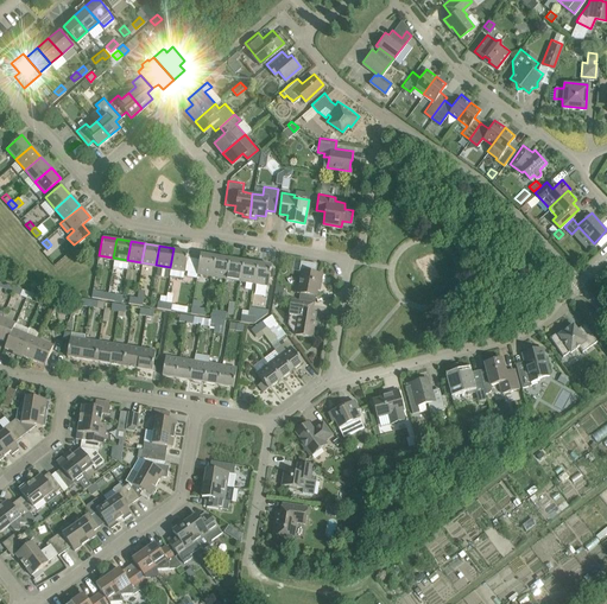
[(170,267),(169,273),(182,275),(183,269),(184,269),(188,249),(174,248),(170,267)]
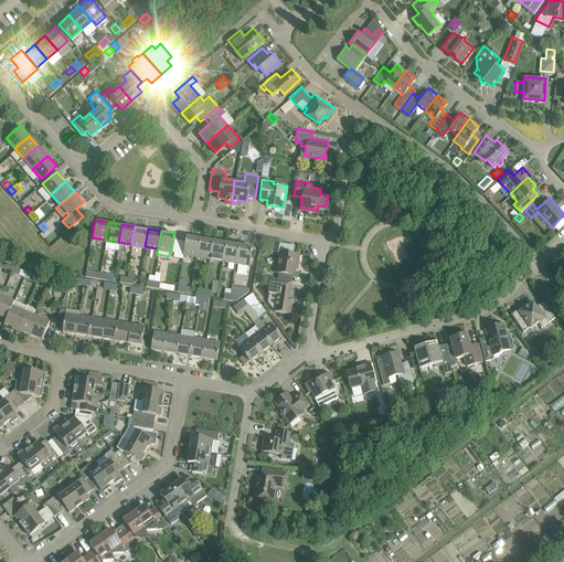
[(182,253),(195,255),(199,236),(185,234),(182,253)]
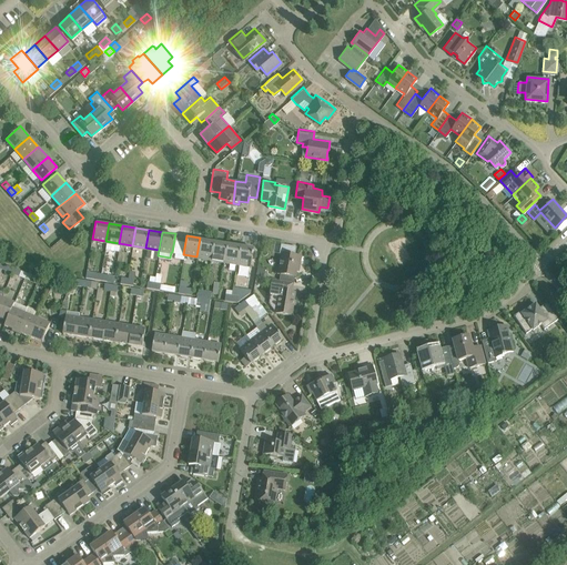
[(196,256),(210,259),(213,240),(200,238),(196,256)]
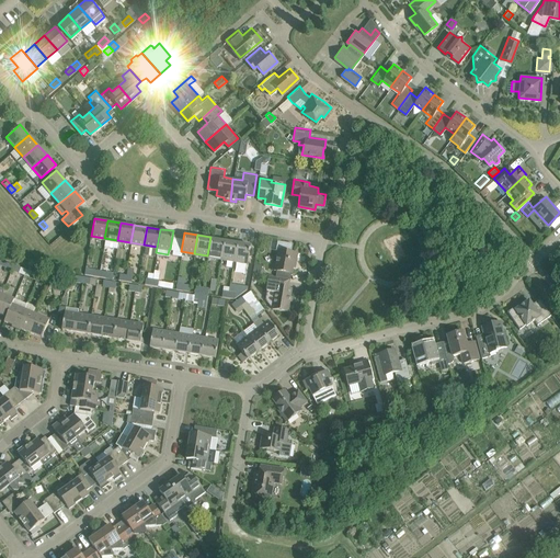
[(207,255),(220,258),(224,239),(210,237),(207,255)]
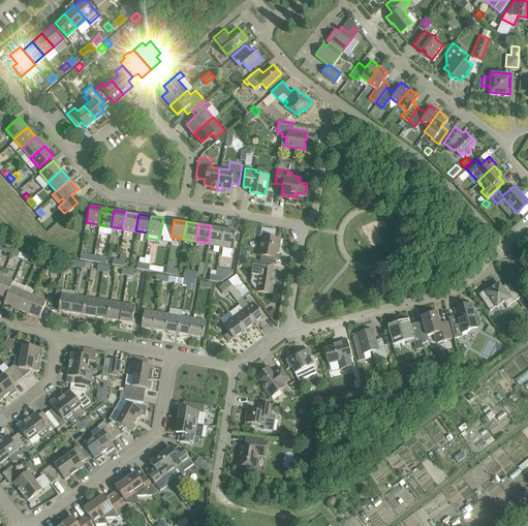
[(208,243),(220,244),(223,227),(211,225),(208,243)]
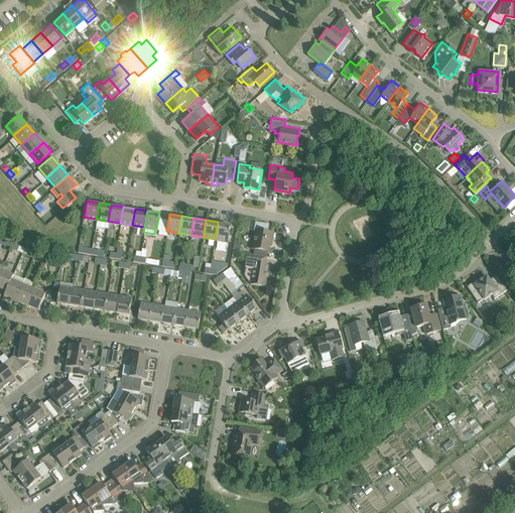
[(255,220),(253,228),(255,228),(253,239),(251,239),(250,246),(268,249),(270,237),(271,237),(273,231),(267,230),(268,222),(255,220)]
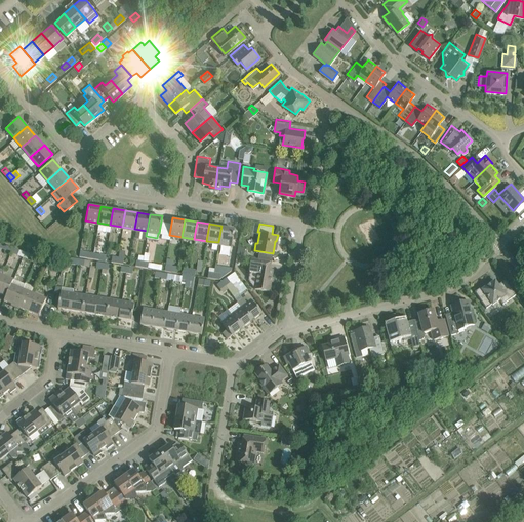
[(222,226),(218,242),(231,244),(234,228),(222,226)]
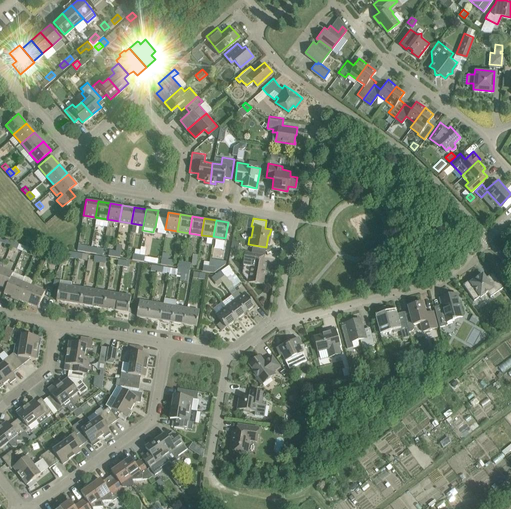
[(23,244),(12,239),(10,244),(21,249),(23,244)]
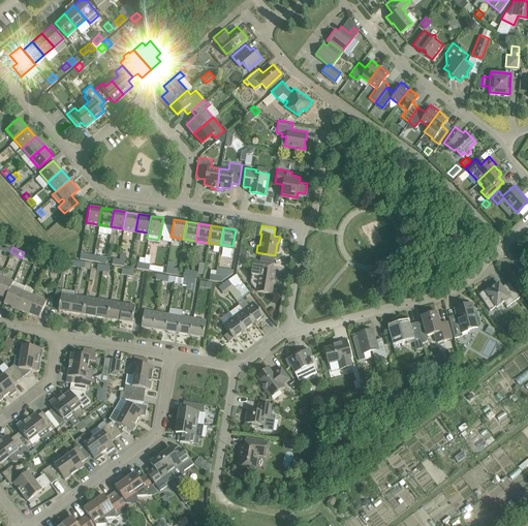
[(239,247),(238,256),(245,257),(247,248),(239,247)]
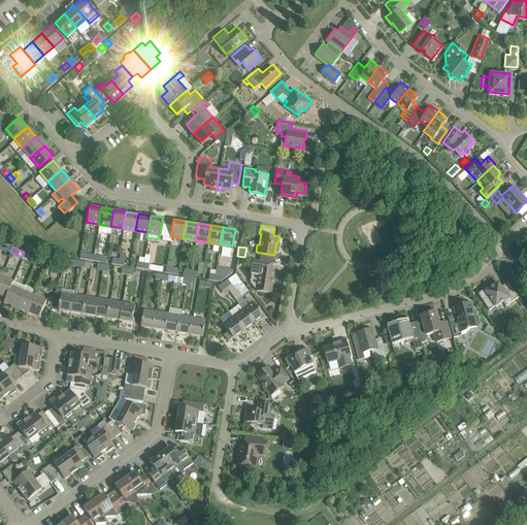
[(93,252),(80,250),(79,256),(92,258),(93,252)]
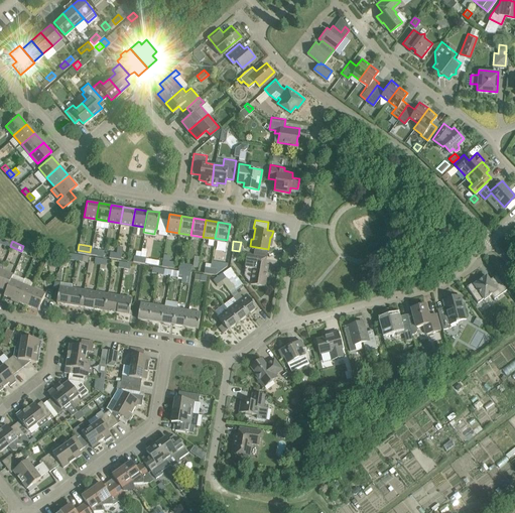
[(34,251),(23,246),(21,251),(32,255),(34,251)]
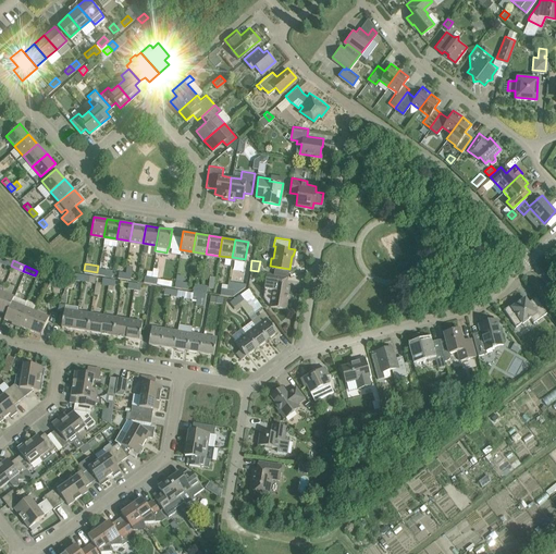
[(266,273),(263,287),(272,288),(270,305),(285,307),(288,284),(282,283),(283,277),(266,273)]
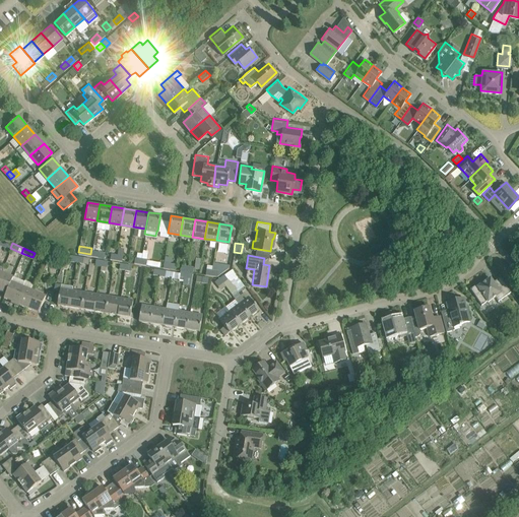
[(223,272),(218,275),(222,280),(232,294),(244,284),(232,267),(223,273),(223,272)]
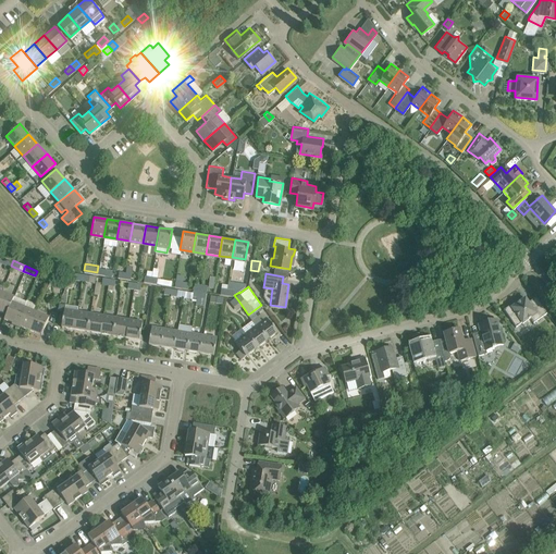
[(0,309),(5,312),(11,300),(13,295),(1,291),(0,293),(0,309)]
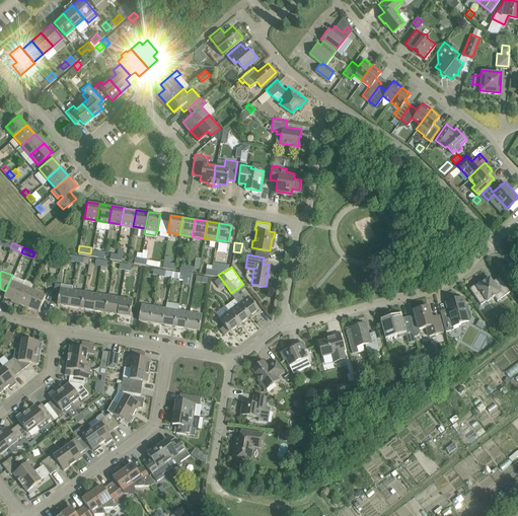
[(3,296),(15,300),(21,284),(24,279),(13,274),(12,275),(10,280),(5,291),(3,296)]
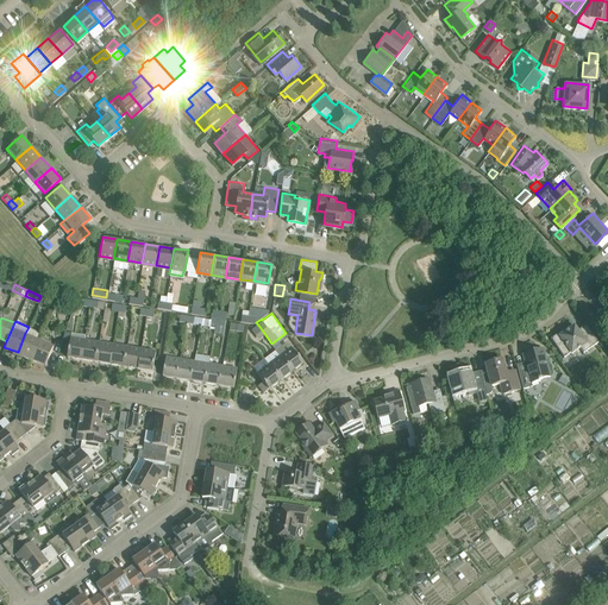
[(256,322),(250,327),(255,333),(261,328),(256,322)]
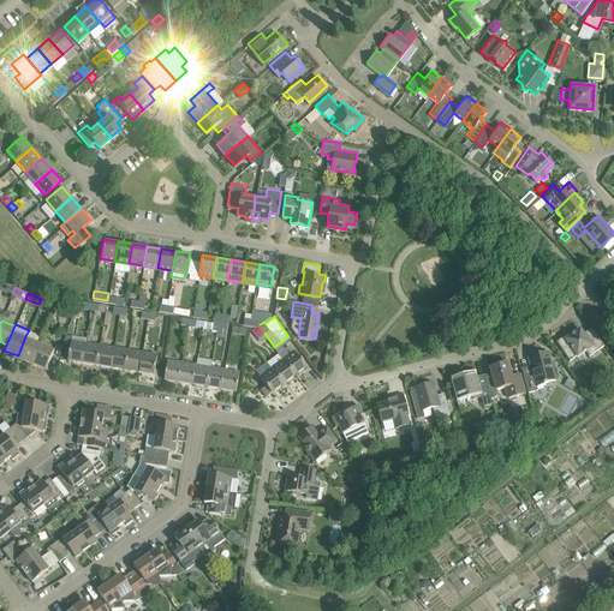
[(568,330),(555,339),(568,358),(576,353),(577,354),(585,348),(589,353),(603,342),(591,325),(583,331),(579,325),(571,333),(568,330)]
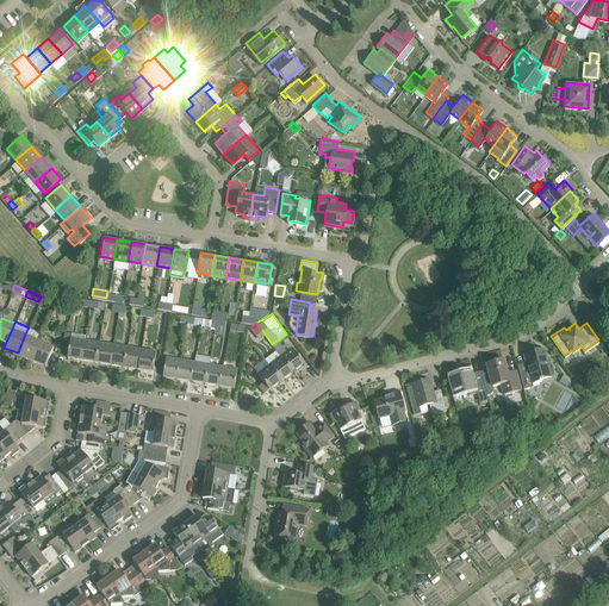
[(18,353),(31,358),(39,339),(35,338),(38,330),(29,326),(29,328),(25,333),(18,353)]
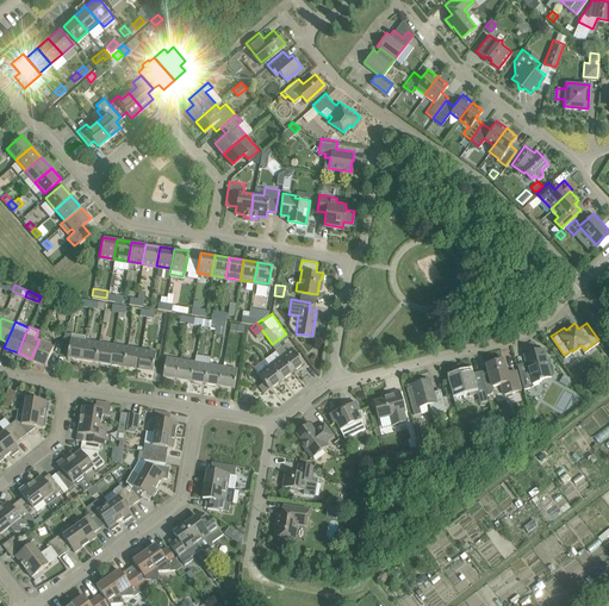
[(85,333),(70,331),(67,355),(81,357),(85,338),(84,338),(85,333)]
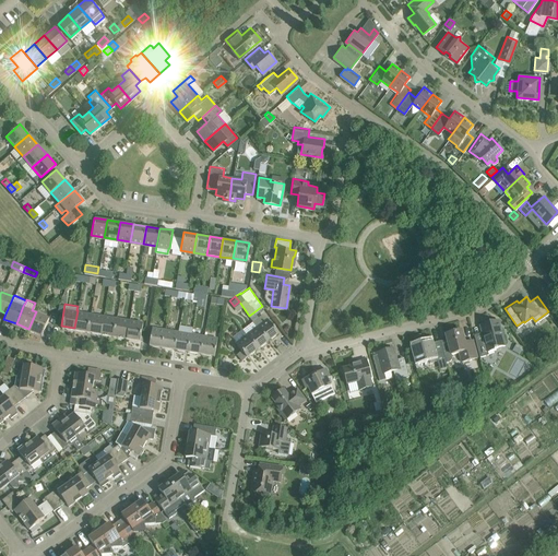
[(74,328),(87,330),(91,312),(78,310),(74,328)]
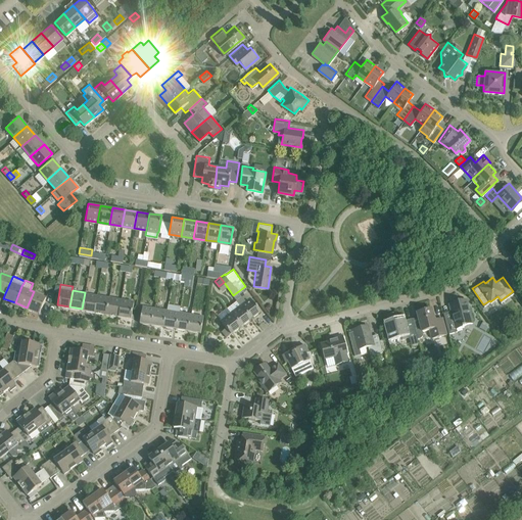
[(34,291),(27,308),(39,313),(45,296),(34,291)]
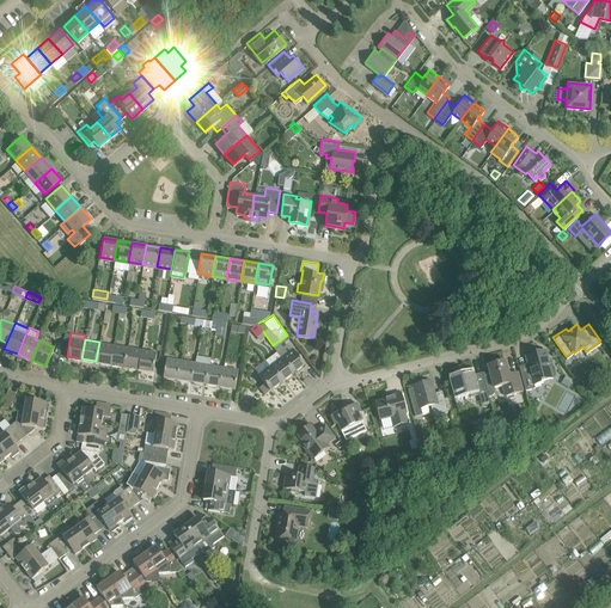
[(112,344),(99,342),(96,361),(110,363),(112,344)]
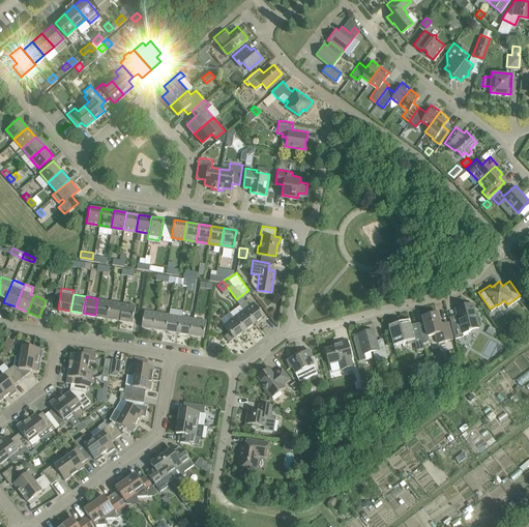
[(110,300),(97,298),(95,315),(108,317),(110,300)]
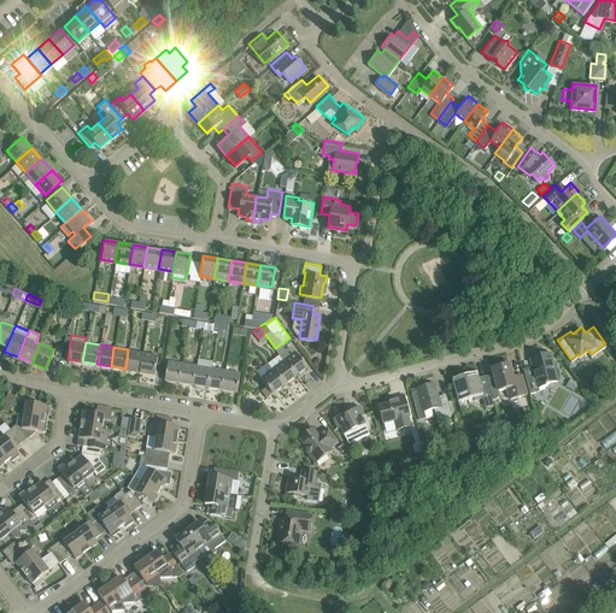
[(142,352),(128,349),(125,369),(139,371),(142,352)]
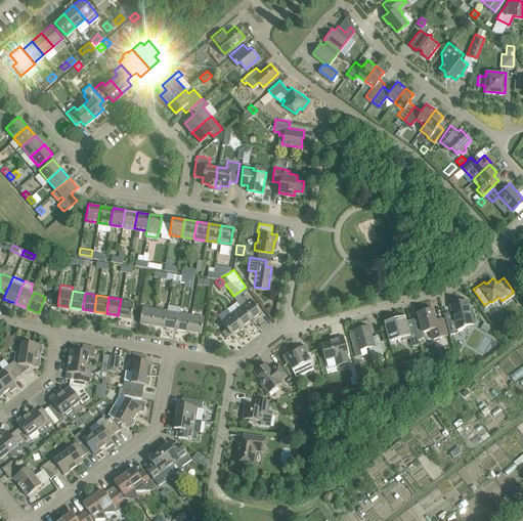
[(250,297),(238,305),(249,319),(260,310),(250,297)]
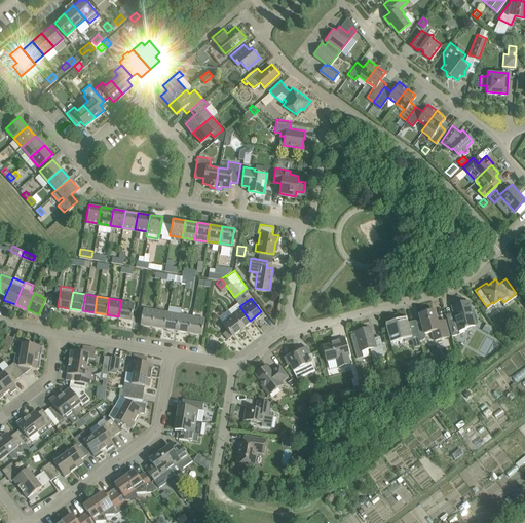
[(447,320),(451,334),(459,332),(458,329),(466,327),(465,325),(475,323),(469,299),(451,304),(454,318),(447,320)]
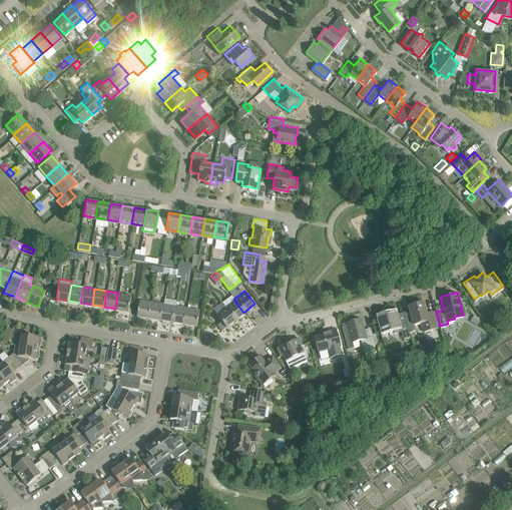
[(130,295),(118,293),(115,309),(130,312),(130,307),(128,307),(130,295)]
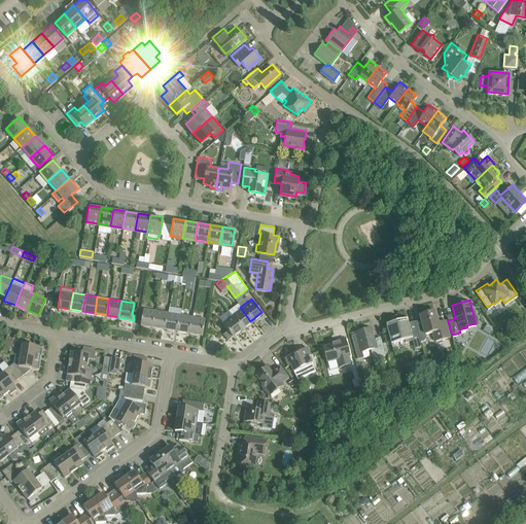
[(169,306),(156,304),(152,325),(165,327),(169,306)]
